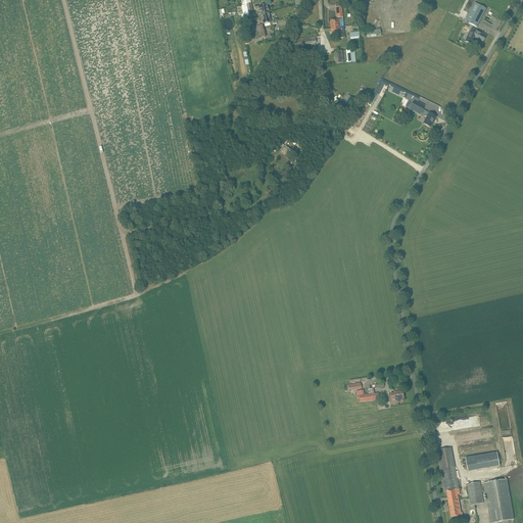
[(260,14),(269,12),(271,11),(270,8),(268,8),(267,5),(259,7),(260,14)]
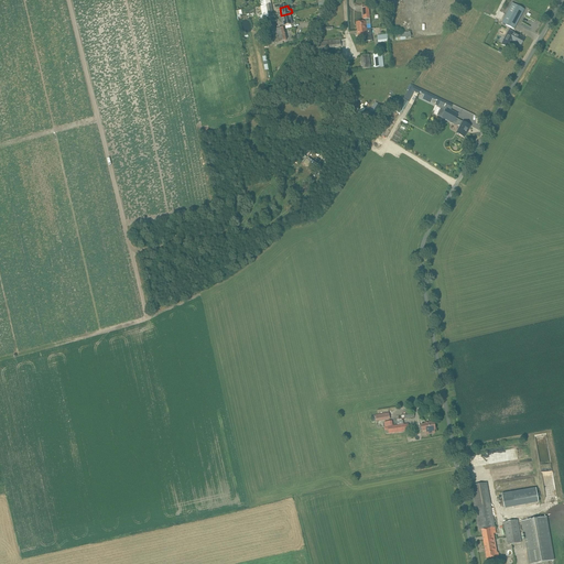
[(506,24),(506,25),(514,30),(524,10),(517,6),(506,24)]
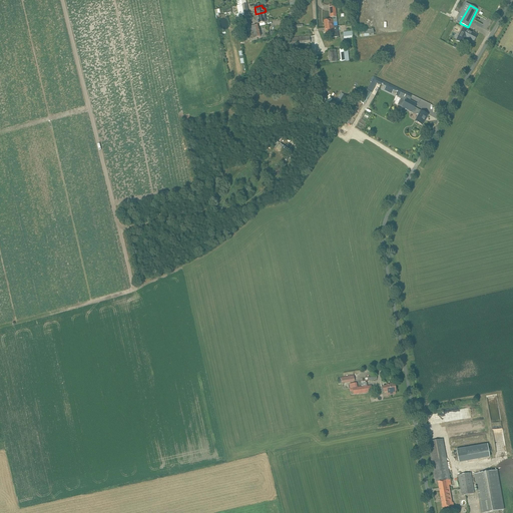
[(325,20),(326,28),(337,26),(335,7),(330,8),(331,18),(332,18),(332,20),(325,20)]
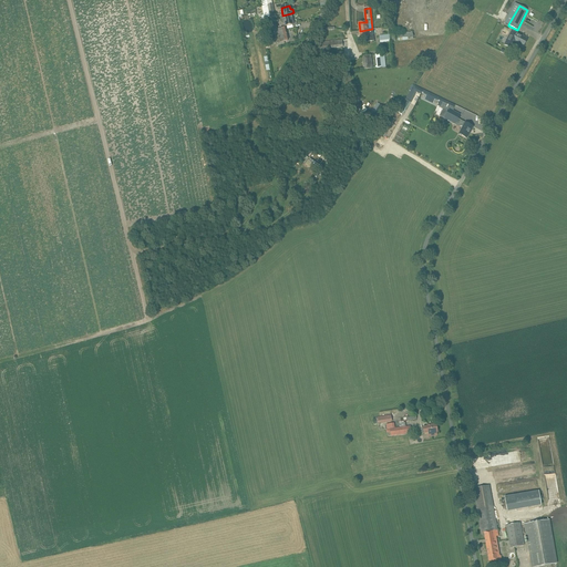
[(291,13),(282,16),(285,27),(294,24),(291,13)]
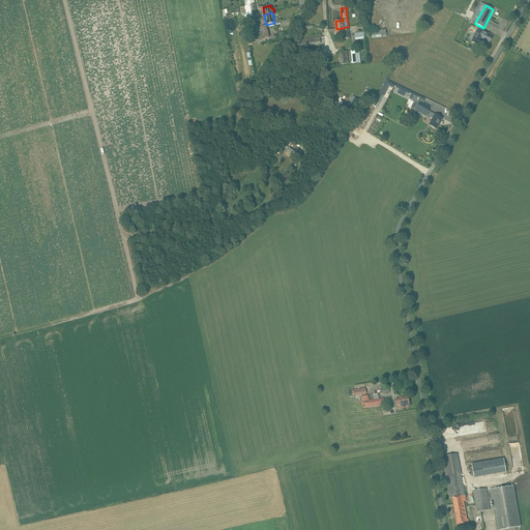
[(255,34),(251,35),(253,42),(260,40),(260,42),(263,42),(263,39),(266,39),(269,38),(269,37),(266,28),(266,26),(256,28),(257,33),(258,36),(256,36),(255,34)]
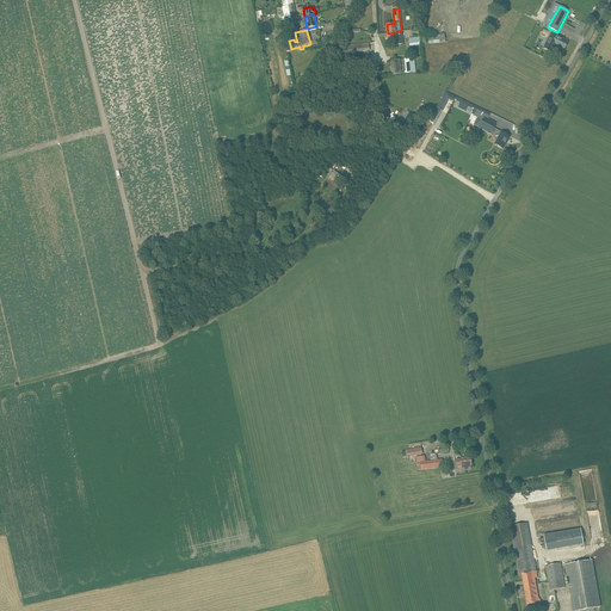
[(402,31),(401,31),(388,34),(388,41),(395,41),(395,45),(403,44),(402,31)]
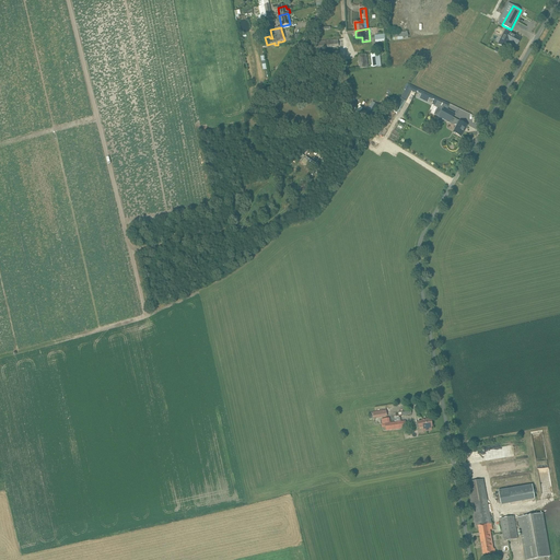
[(521,38),(515,35),(505,31),(499,44),(503,47),(504,48),(504,47),(505,48),(510,42),(516,46),(521,38)]
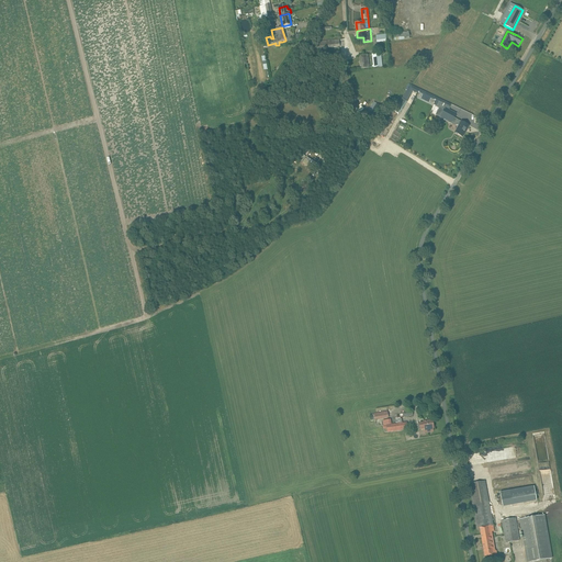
[(339,40),(314,43),(314,49),(339,46),(339,40)]
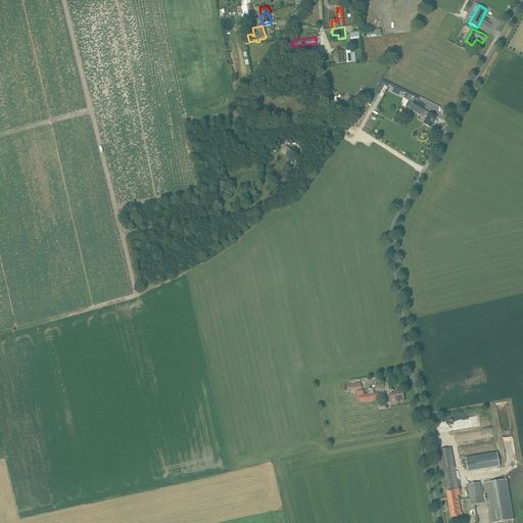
[(355,61),(354,50),(346,50),(347,62),(355,61)]
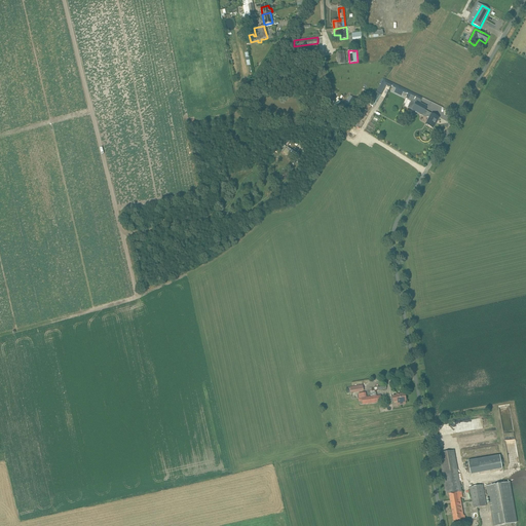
[(344,51),(336,52),(338,65),(346,64),(344,51)]
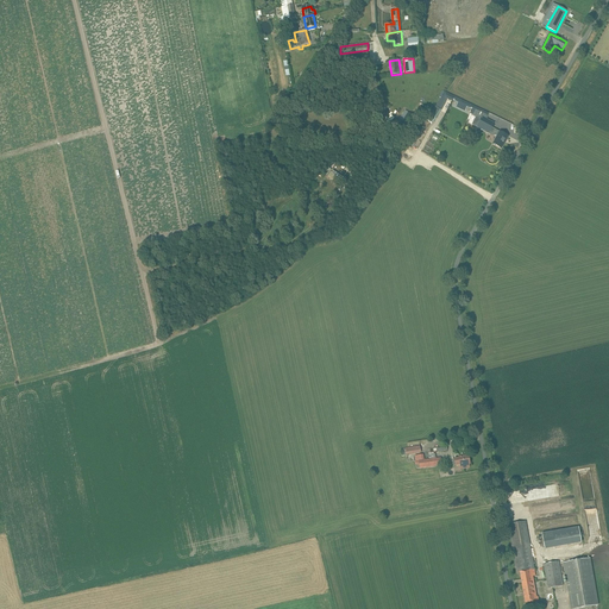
[(477,126),(482,117),(479,115),(481,112),(476,110),(473,115),(476,117),(472,124),(477,126)]
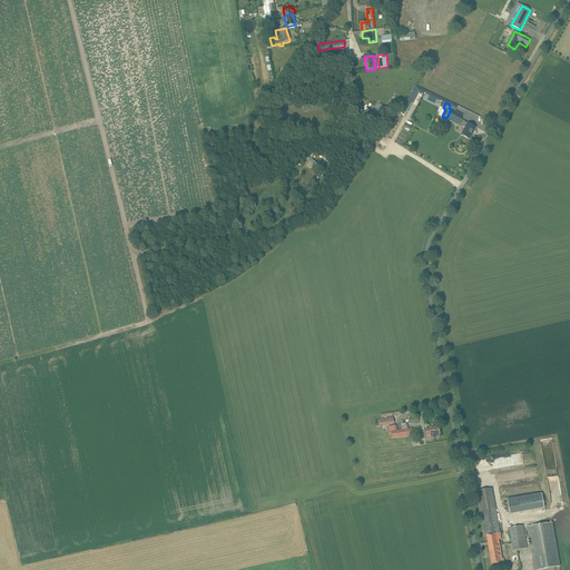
[(380,125),(390,110),(382,106),(372,120),(380,125)]
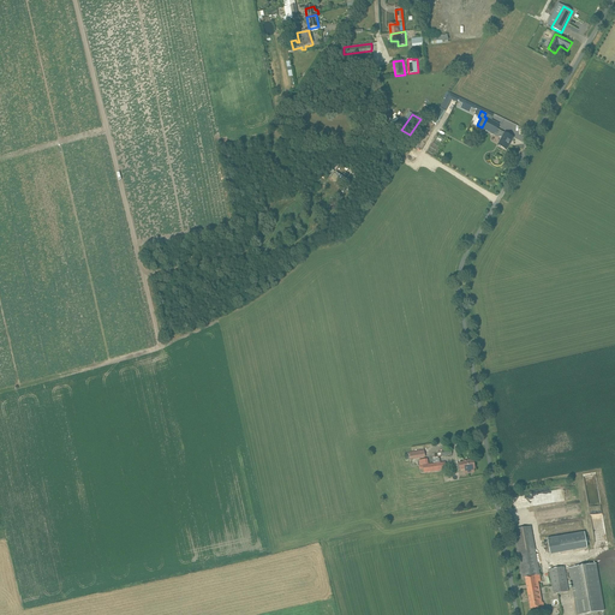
[(487,118),(482,127),(494,135),(497,129),(500,125),(487,118)]
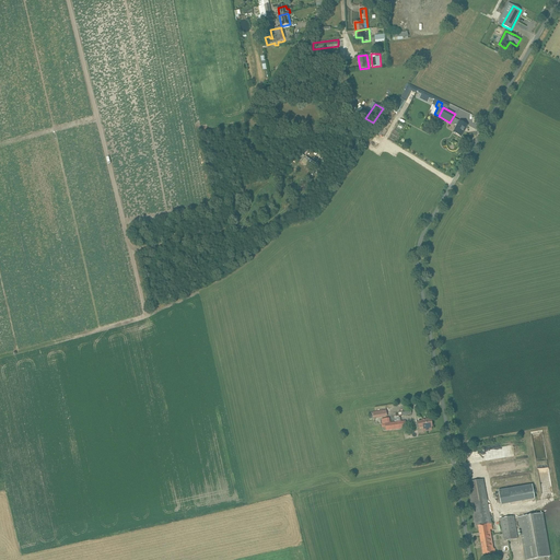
[(456,124),(458,125),(454,132),(461,137),(467,125),(453,117),(450,123),(453,125),(456,125),(456,124)]
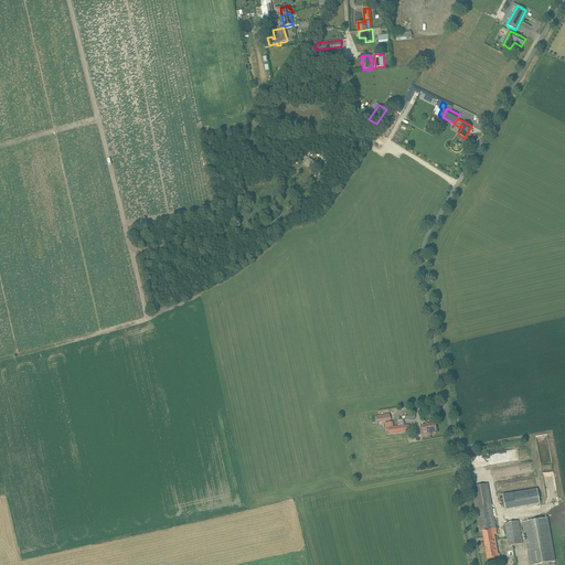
[(373,423),(391,419),(390,414),(376,416),(376,417),(372,417),(373,423)]
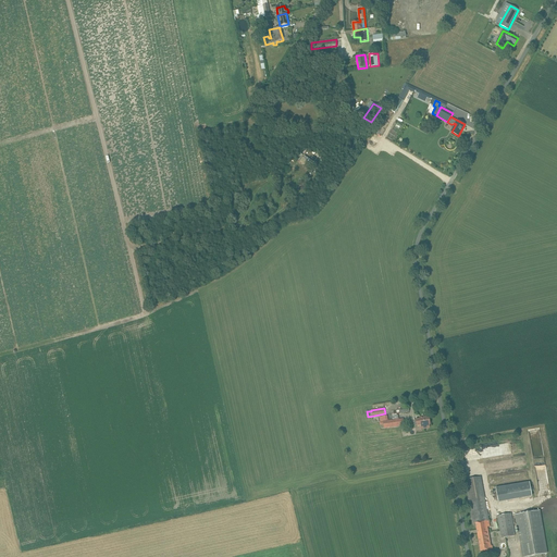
[(403,419),(398,419),(398,415),(392,416),(393,420),(388,420),(388,421),(383,421),(384,428),(404,425),(403,419)]
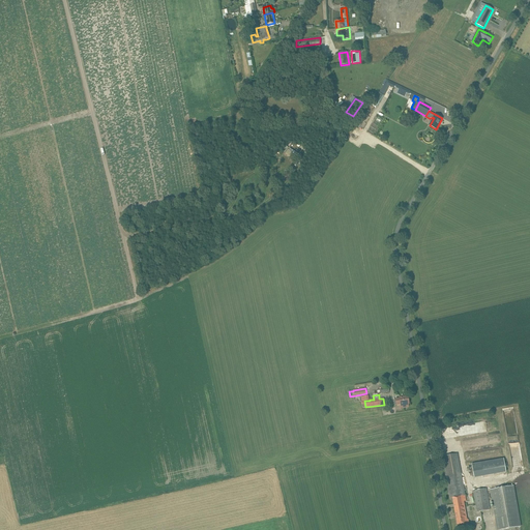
[(408,396),(403,398),(400,398),(400,399),(394,400),(394,405),(401,404),(401,408),(409,407),(408,404),(409,404),(408,396)]
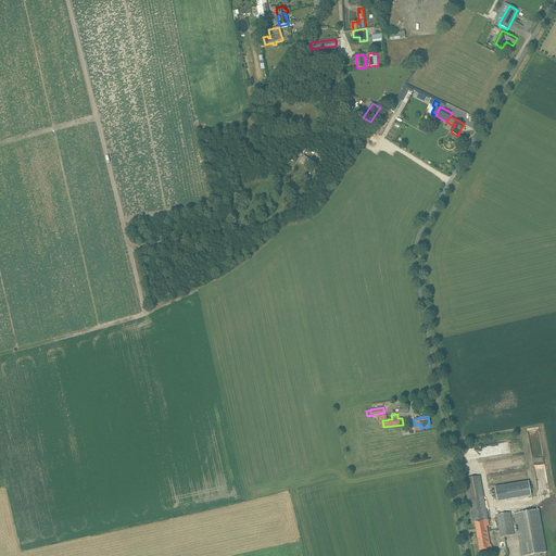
[(480,476),(465,479),(472,523),(475,522),(480,551),(492,548),(491,544),(490,545),(487,526),(489,526),(480,476)]
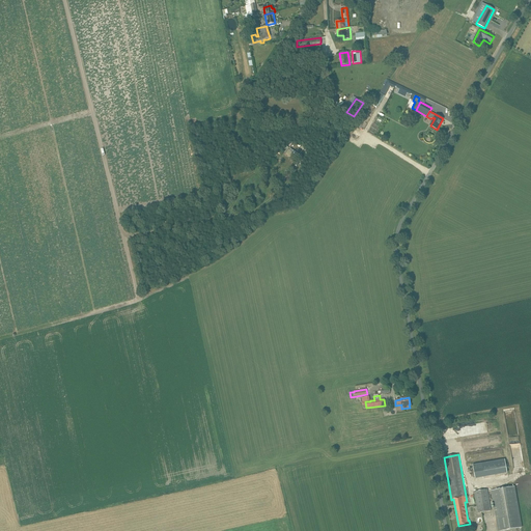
[(514,486),(491,491),(493,502),(494,502),(498,530),(502,530),(522,528),(514,486)]
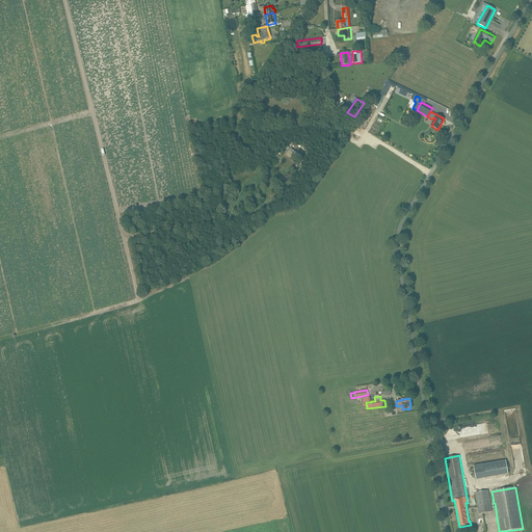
[(487,490),(475,493),(479,514),(491,511),(487,490)]
